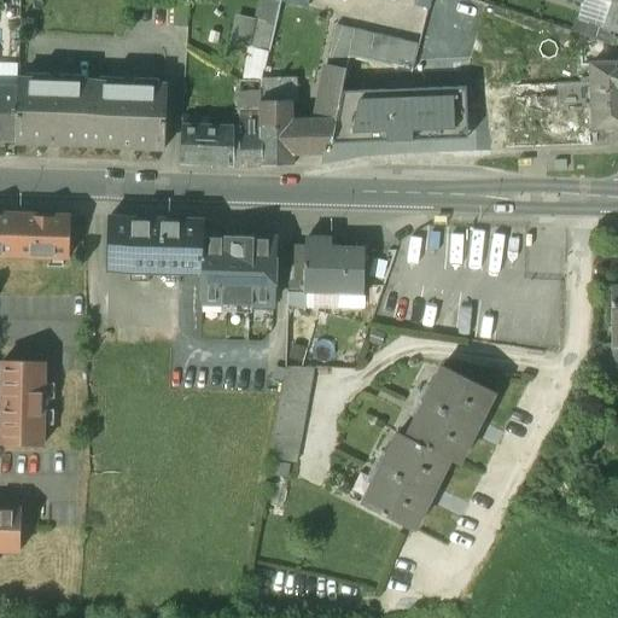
[(280,0),(261,0),(258,17),(277,21),(280,0)]
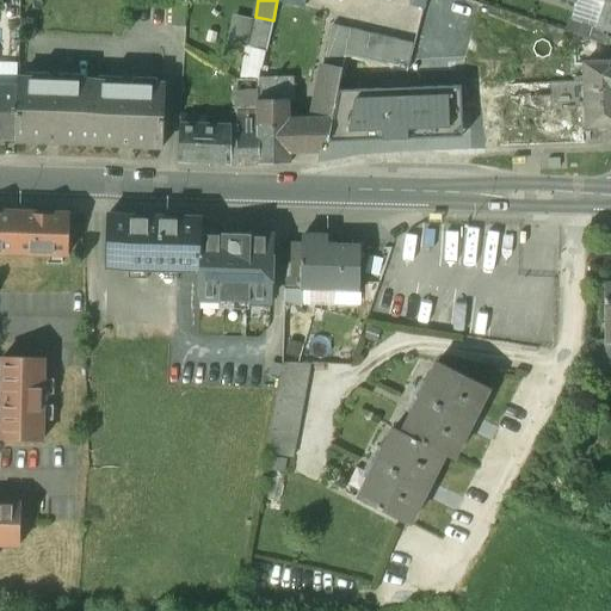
[(304,0),(277,0),(273,20),(267,49),(266,50),(281,55),(282,54),(292,56),(304,0)]
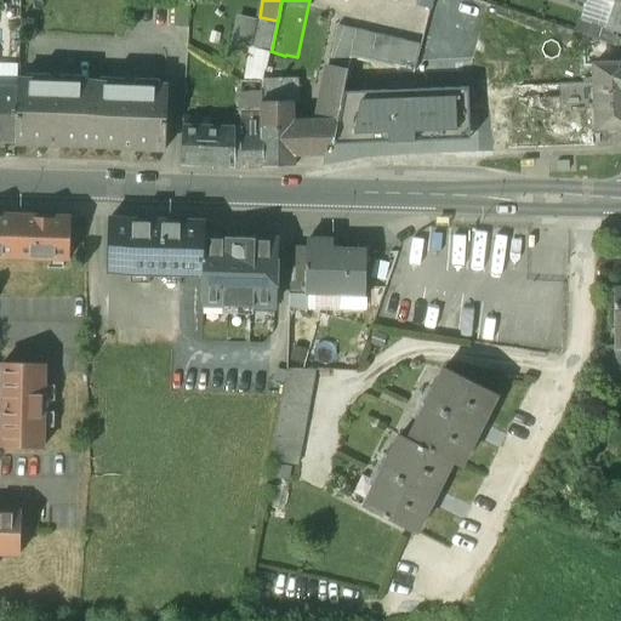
[(620,18),(620,0),(615,0),(609,18),(620,22),(620,18)]
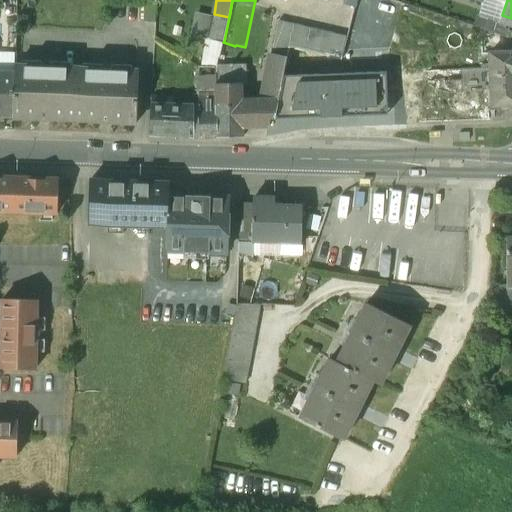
[(229,17),(214,14),(208,37),(224,41),(229,17)]
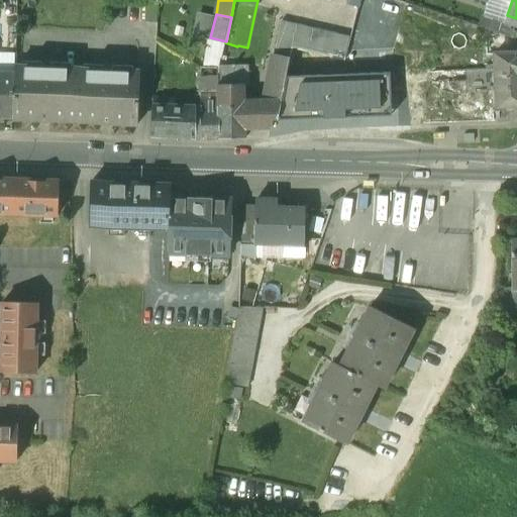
[(307,26),(282,20),(276,54),(291,57),(293,43),(302,46),(307,26)]
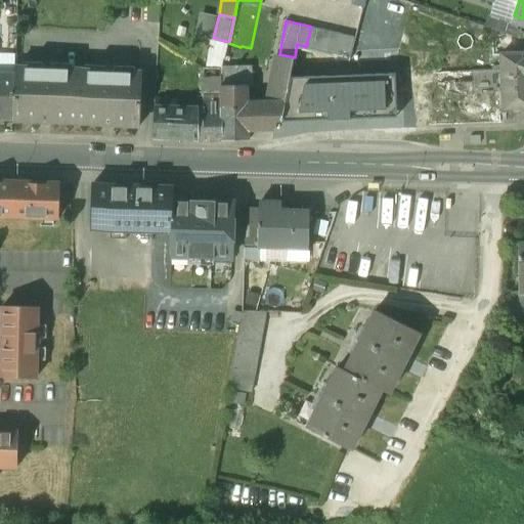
[(354,37),(311,27),(306,47),(349,58),(354,37)]
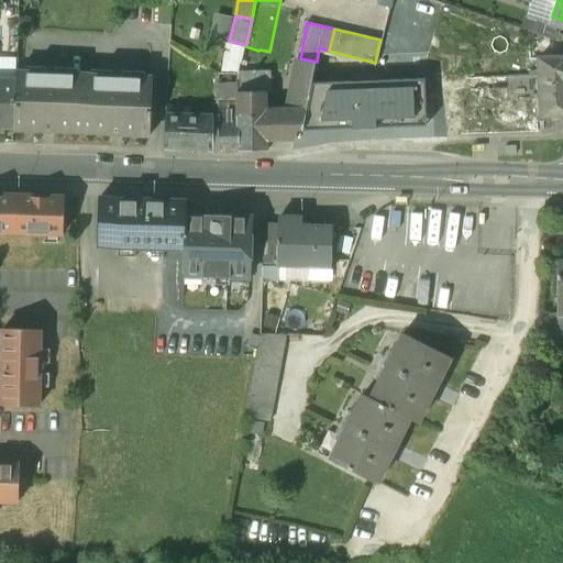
[(558,39),(529,30),(529,43),(554,51),(558,39)]
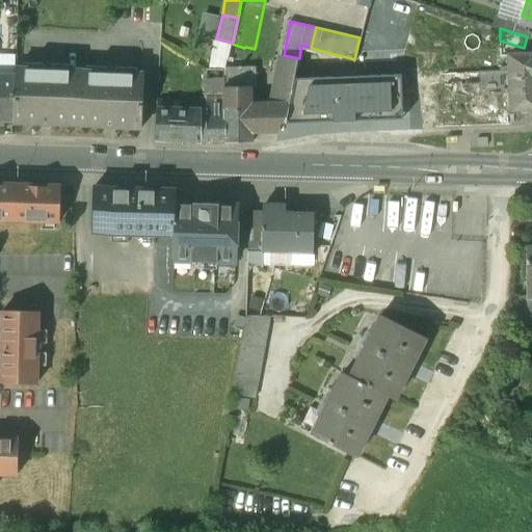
[(524,48),(500,41),(501,53),(509,53),(510,53),(512,53),(531,52),(531,37),(527,36),(524,48)]
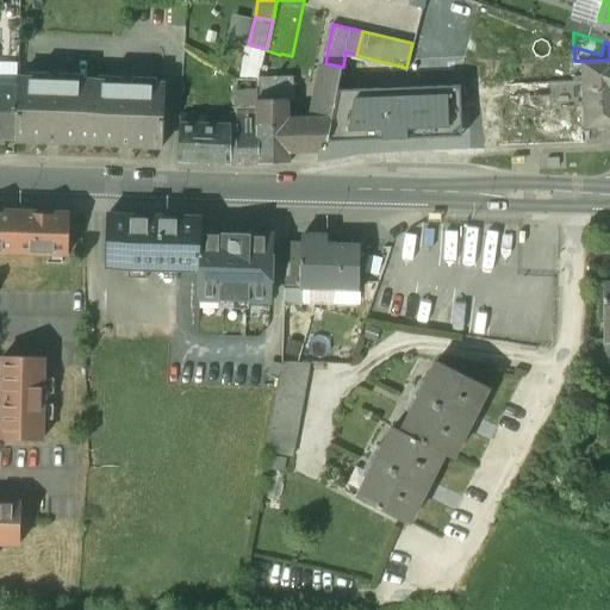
[(248,44),(247,44),(242,78),(260,78),(261,75),(266,50),(267,49),(248,44)]
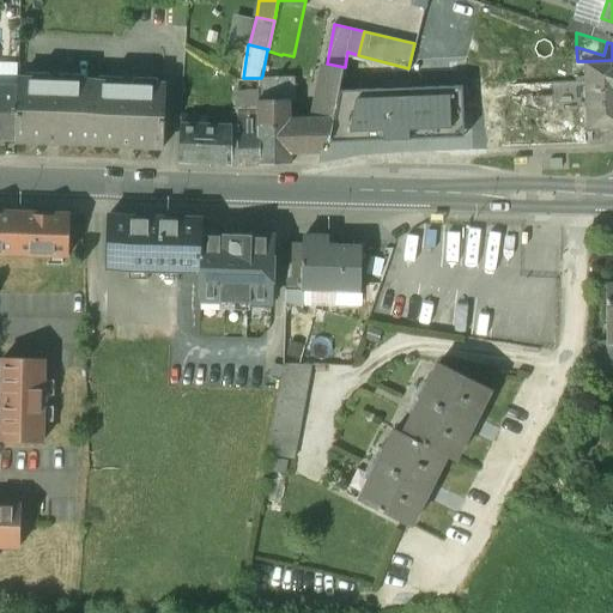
[(612,60),(590,61),(588,61),(587,61),(588,76),(588,105),(589,125),(612,123),(612,60)]
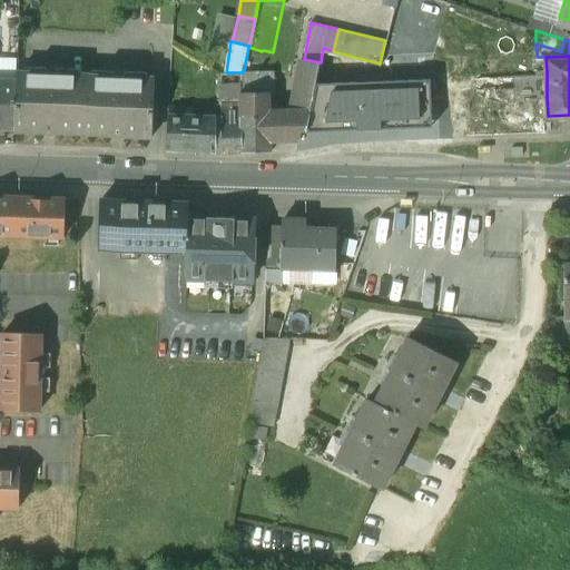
[(321,62),(304,59),(293,109),(293,111),(310,115),(316,84),(321,62)]
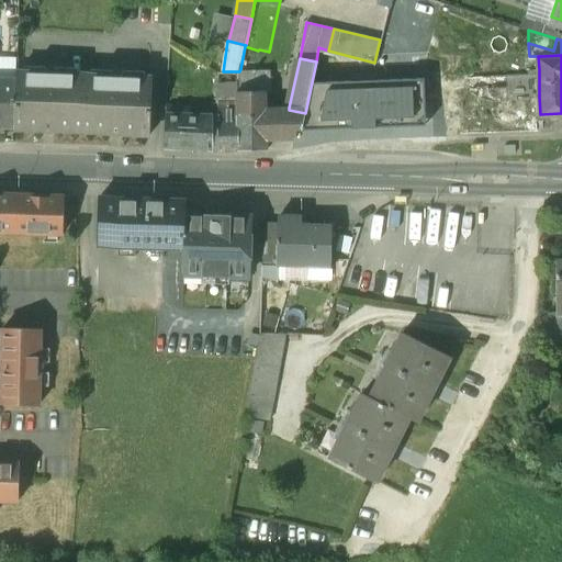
[(270,70),(240,69),(239,71),(239,96),(239,102),(238,148),(267,147),(267,137),(267,109),(266,91),(270,91),(270,70)]
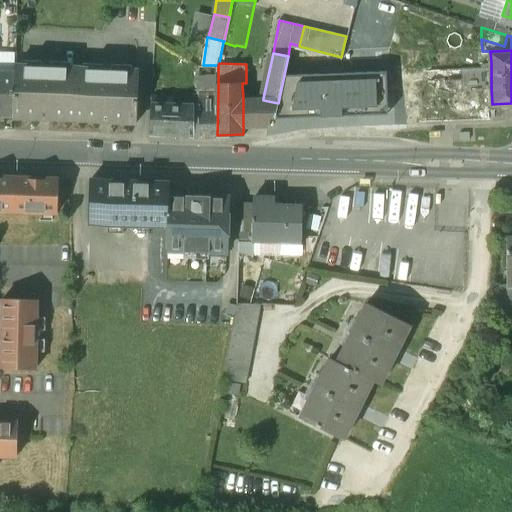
[(463,68),(463,91),(491,88),(491,63),(482,63),(482,66),(463,68)]
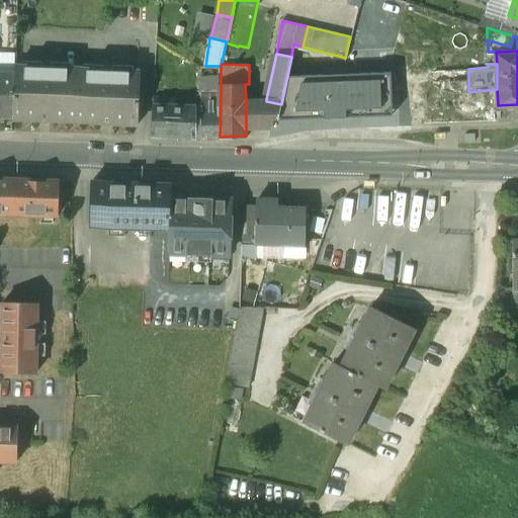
[(205,66),(201,66),(201,88),(221,88),(221,66),(205,66)]
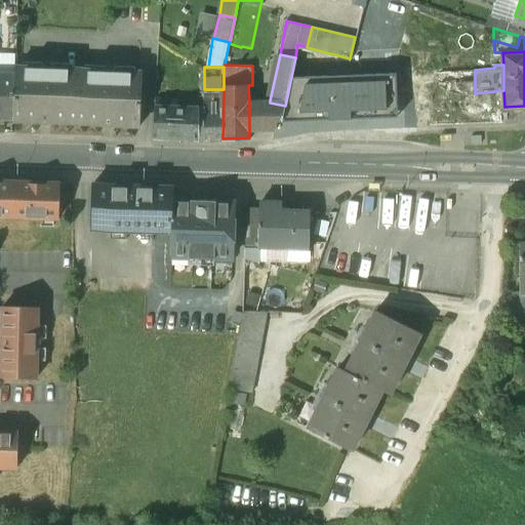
[(78,70),(15,68),(14,75),(13,118),(13,119),(39,120),(39,121),(50,122),(50,120),(77,121),(78,70)]
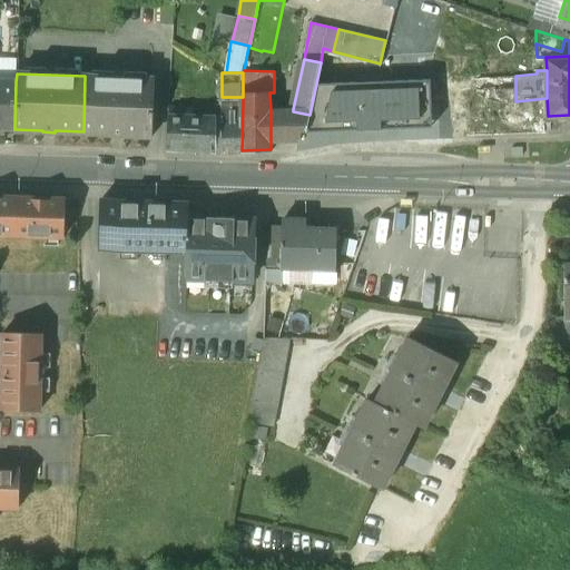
[(155,78),(85,76),(84,131),(112,133),(111,135),(124,135),(124,133),(153,134),(155,78)]
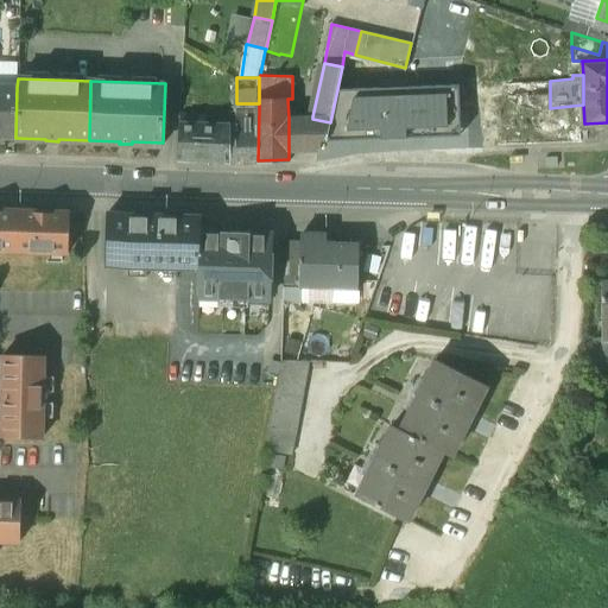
[(460,135),(457,84),(363,88),(337,89),(330,122),(328,137),(328,140),(354,139),(460,135)]
